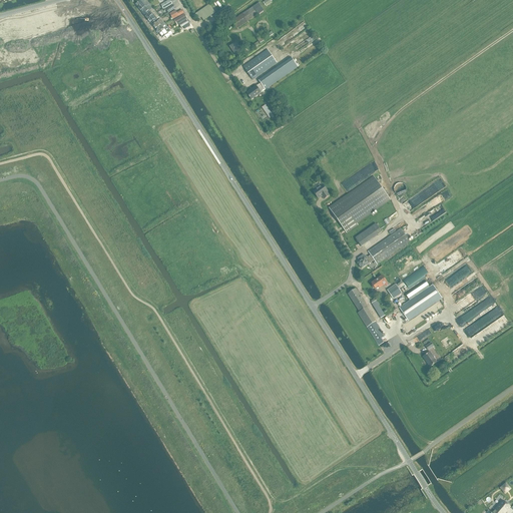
[(142,0),(141,0),(136,4),(141,11),(148,4),(144,0),(142,0)]
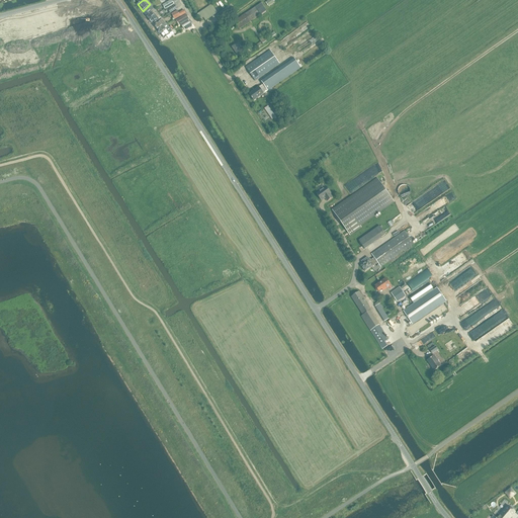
[(171,0),(162,5),(165,9),(174,4),(171,0)]
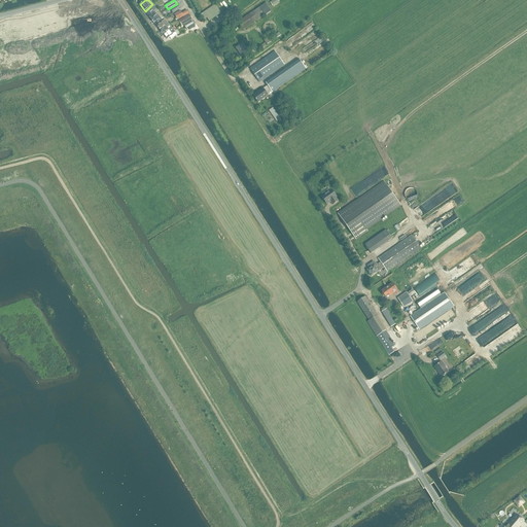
[(259,8),(239,22),(244,30),(265,15),(271,11),(266,3),(259,8)]
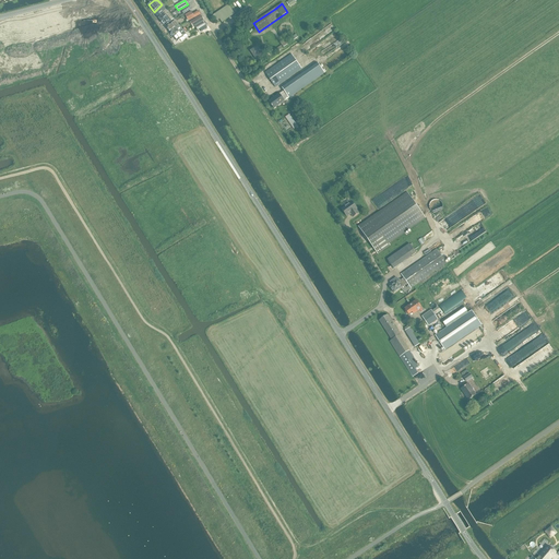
[(162,4),(154,12),(157,16),(166,10),(162,4)]
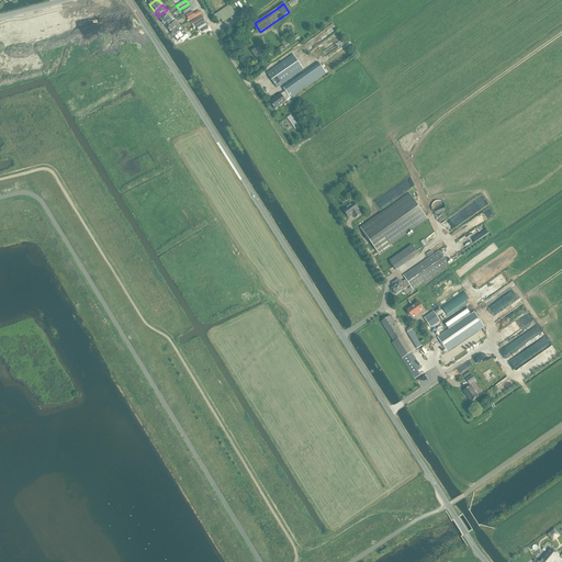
[(229,4),(214,15),(217,21),(221,19),(223,23),(236,14),(229,4)]
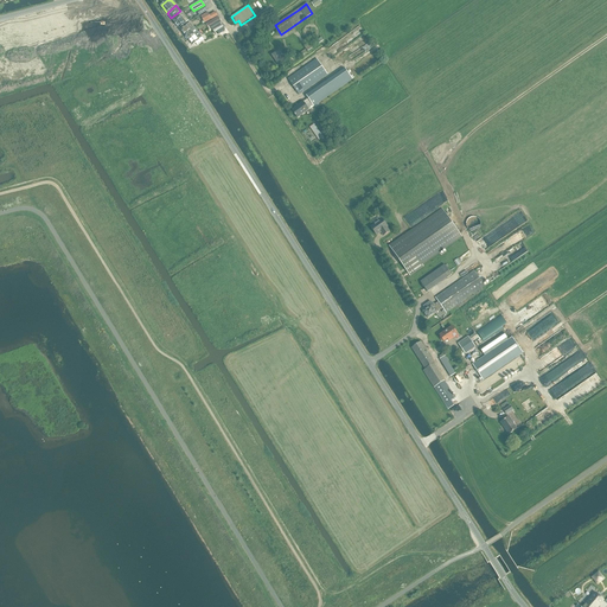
[(204,6),(197,12),(199,16),(202,14),(208,10),(204,6)]
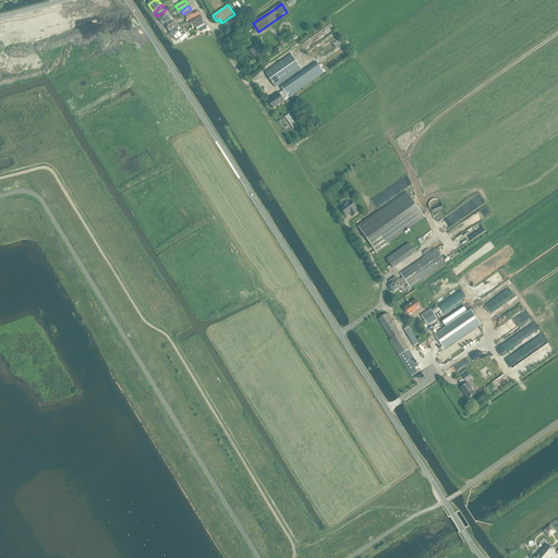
[(166,10),(157,16),(160,21),(169,13),(166,10)]
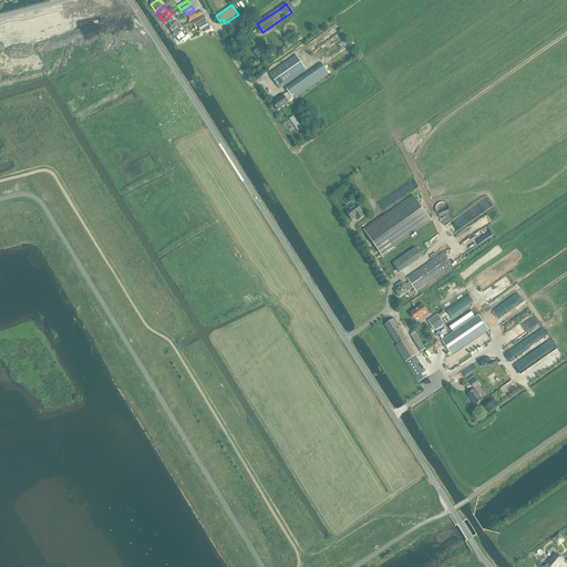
[(194,12),(187,16),(192,21),(204,14),(202,12),(196,16),(195,14),(194,12)]
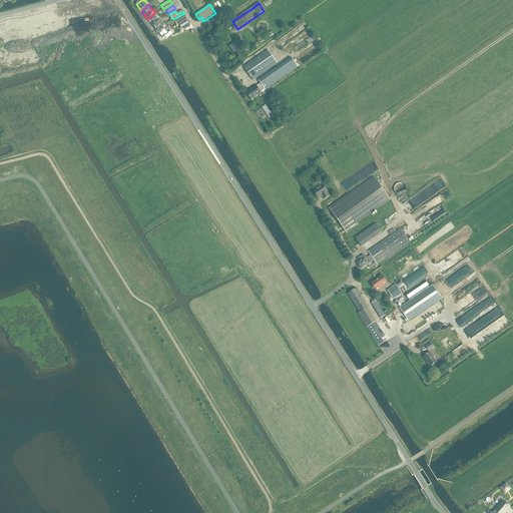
[(155,12),(147,19),(151,24),(159,17),(155,12)]
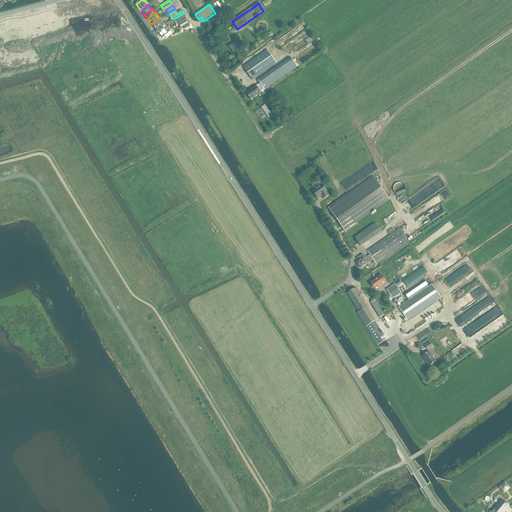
[(184,14),(174,20),(176,25),(187,19),(184,14)]
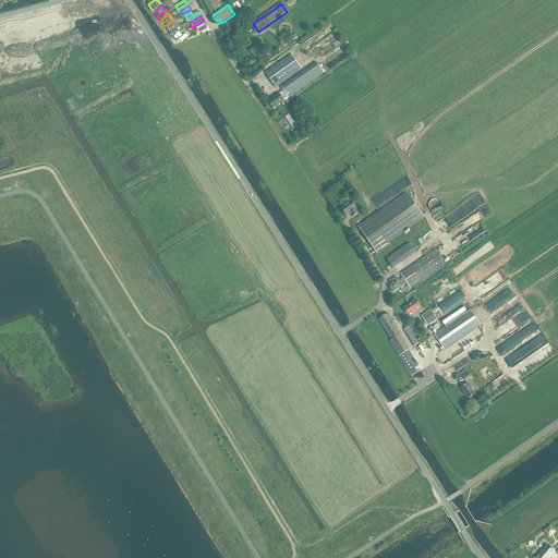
[(174,21),(166,27),(170,32),(178,25),(174,21)]
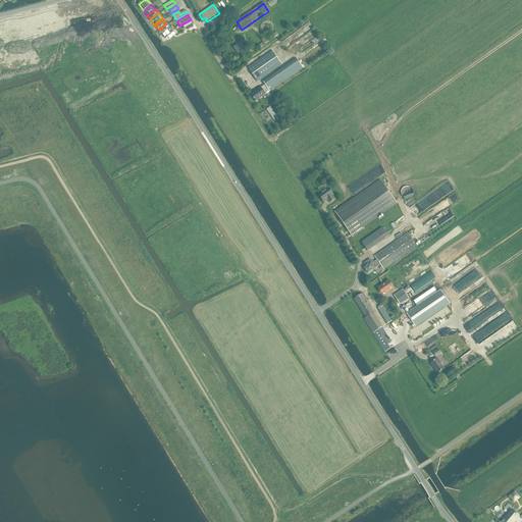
[(190,20),(183,24),(185,29),(187,28),(188,30),(194,27),(192,23),(190,20)]
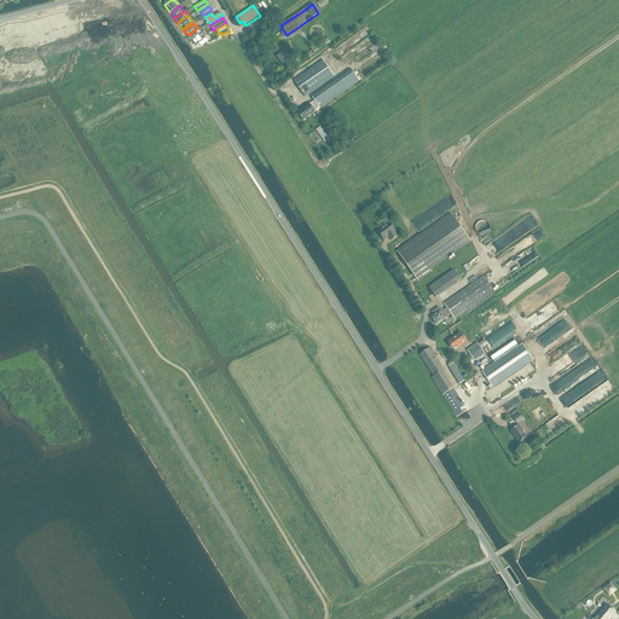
[(197,28),(189,35),(192,41),(202,33),(197,28)]
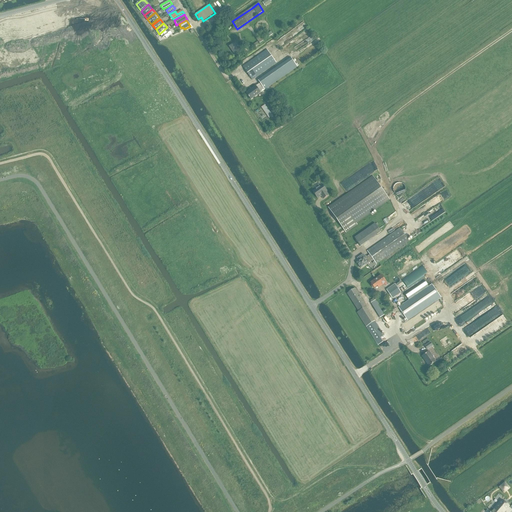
[(167,27),(159,34),(163,38),(165,36),(166,38),(172,33),(167,27)]
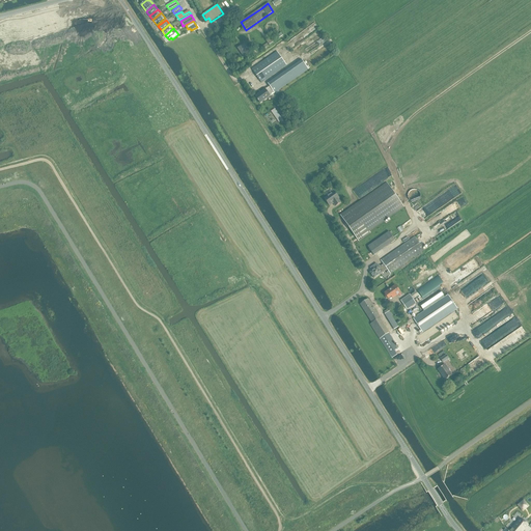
[(245,44),(238,48),(244,58),(251,53),(245,44)]
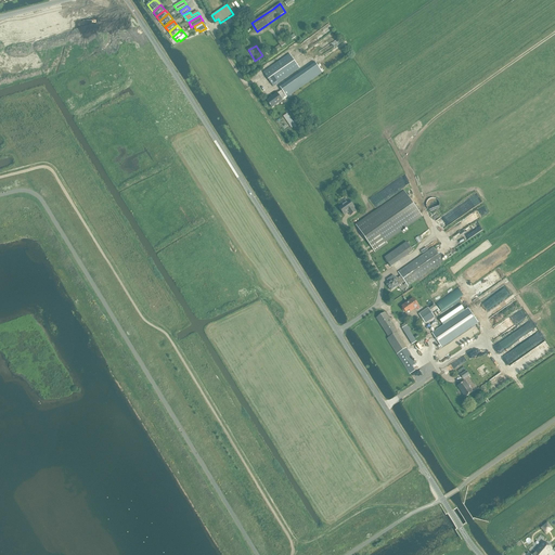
[(289,54),(263,73),(272,85),(273,86),(299,67),(289,54)]
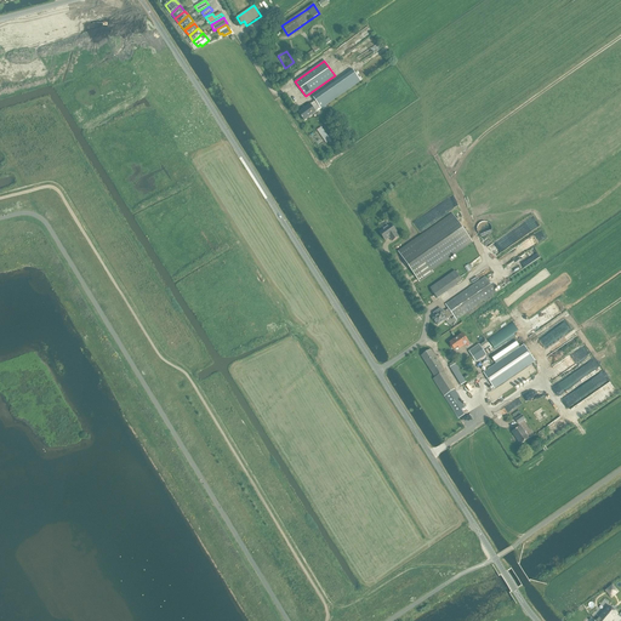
[(353,70),(313,98),(315,101),(322,109),(360,81),(353,70)]
